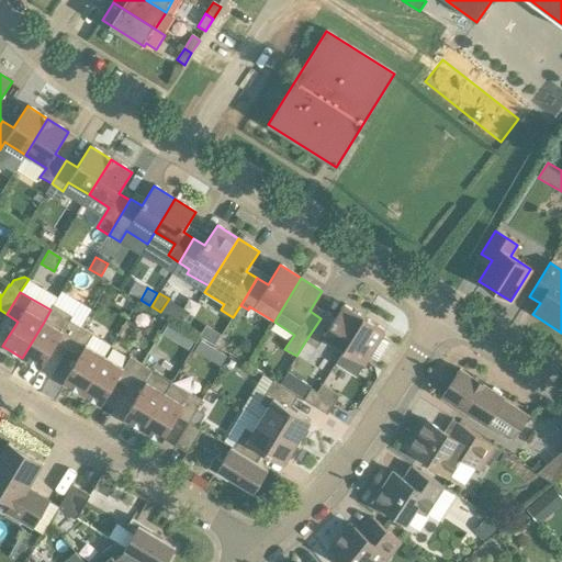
[(67,350),(80,328),(69,322),(72,316),(54,304),(51,310),(44,322),(22,358),(41,369),(56,344),(67,350)]
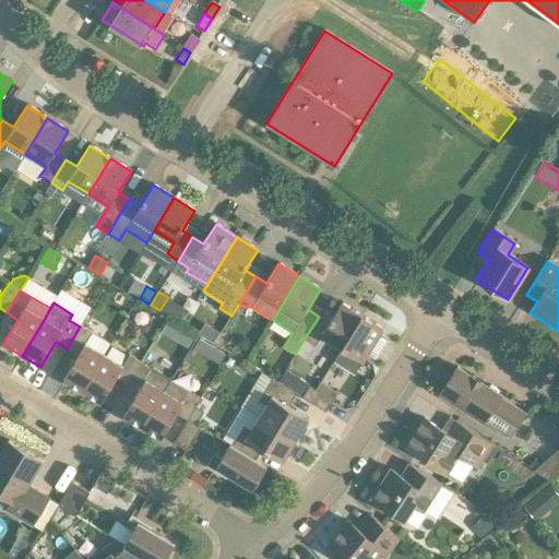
[(342,348),(363,316),(342,304),(329,323),(319,317),(304,340),(314,346),(321,335),(342,348)]
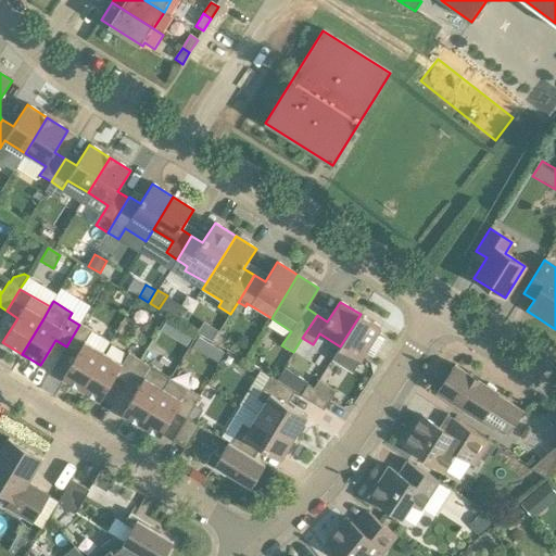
[(361,314),(331,359),(352,373),(366,351),(373,355),(383,337),(377,332),(381,327),(361,314)]
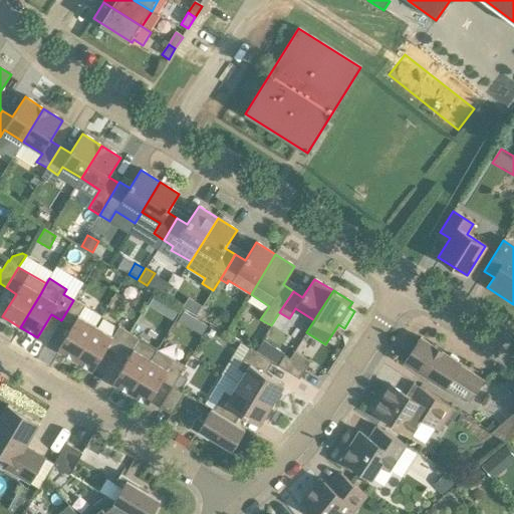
[(149,306),(159,312),(165,302),(154,295),(149,306)]
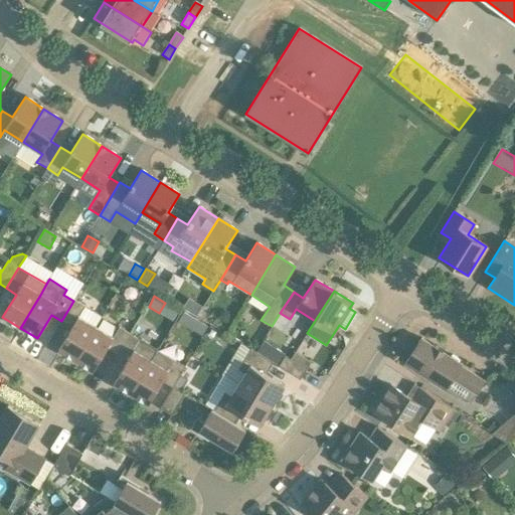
[(75,361),(96,328),(78,318),(84,307),(73,301),(61,321),(71,328),(58,350),(75,361)]
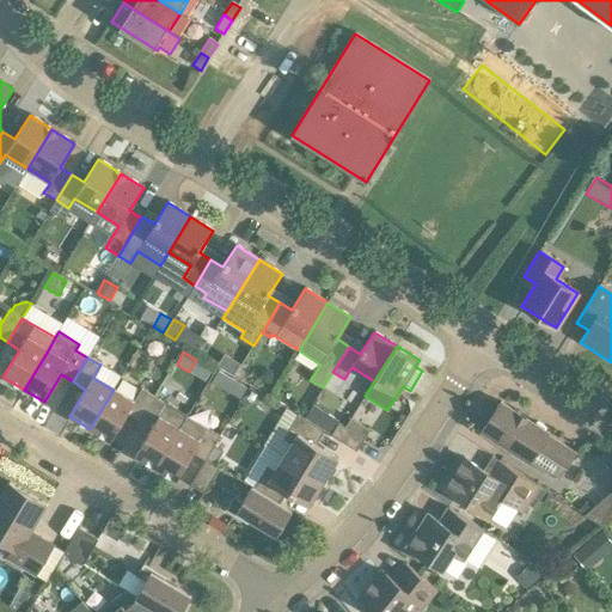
[(248,387),(234,380),(227,392),(240,399),(248,387)]
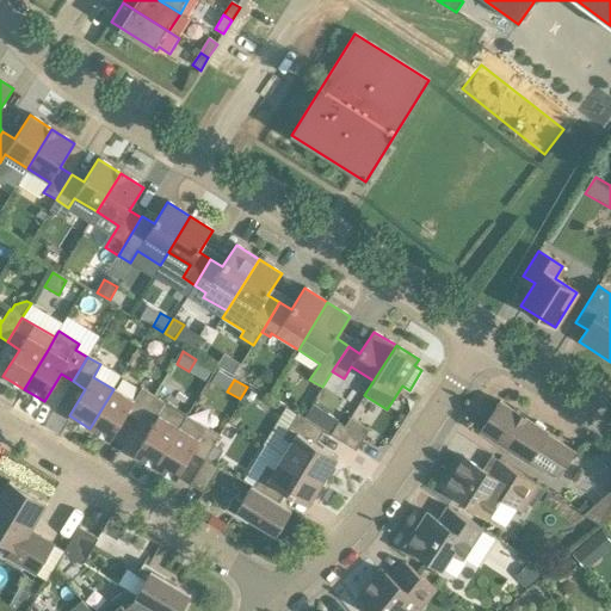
[(139,421),(153,396),(141,389),(133,401),(113,389),(90,429),(110,440),(127,413),(139,421)]
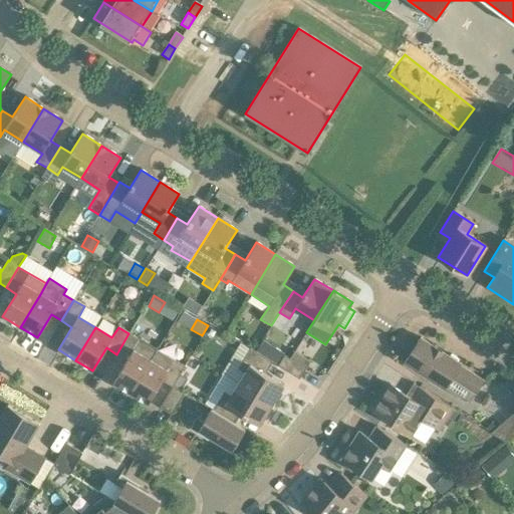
[(151,360),(156,350),(129,333),(116,354),(126,360),(113,383),(131,394),(151,360)]
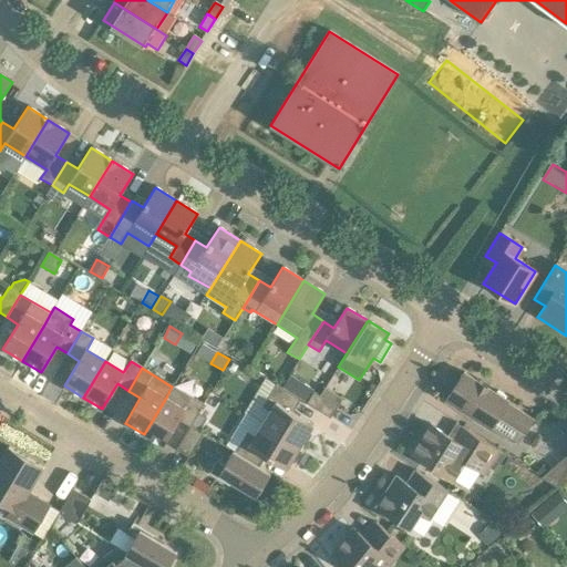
[(494,393),(463,373),(445,401),(490,430),(498,418),(524,434),(533,421),(507,403),(508,402),(504,400),(504,397),(497,392),(494,393)]
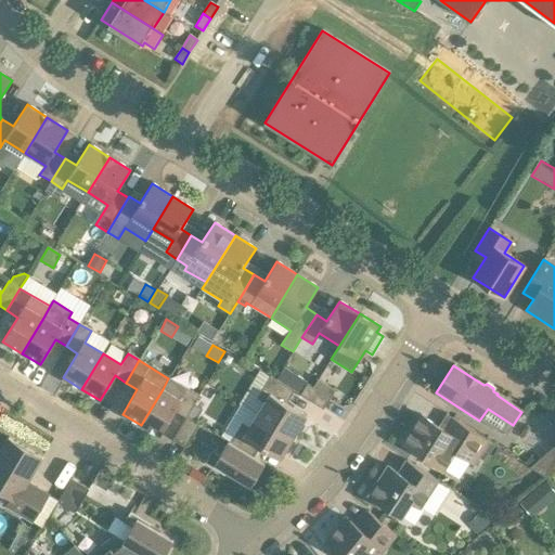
[(278,378),(288,386),(295,375),(284,368),(278,378)]
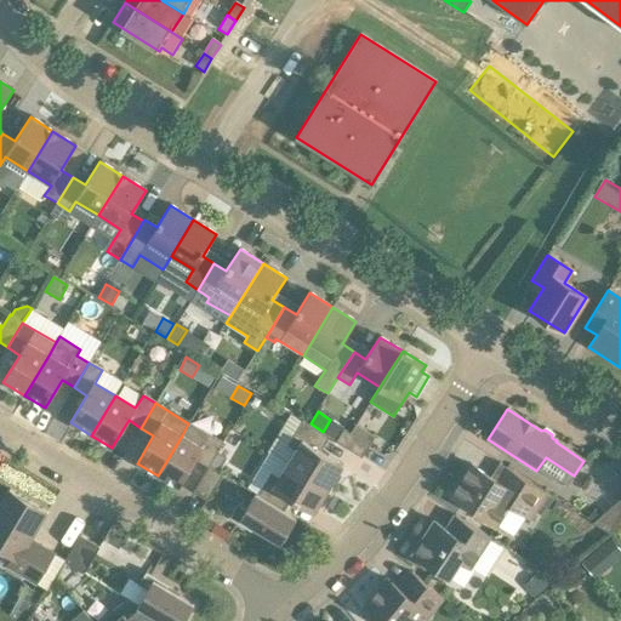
[(288,465),(330,491),(339,477),(337,476),(343,466),(320,453),(329,438),(302,421),(286,446),(295,451),(288,465)]
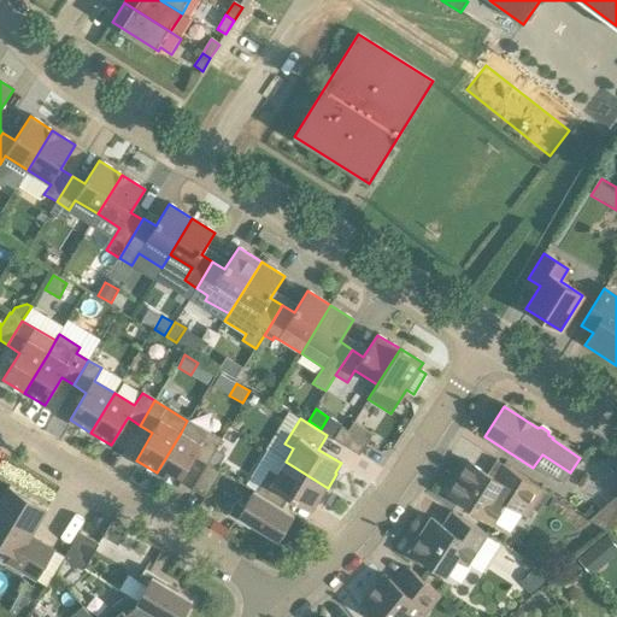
[(181,433),(157,472),(177,485),(194,458),(206,465),(207,464),(216,450),(221,440),(209,433),(209,432),(188,419),(187,421),(181,433)]
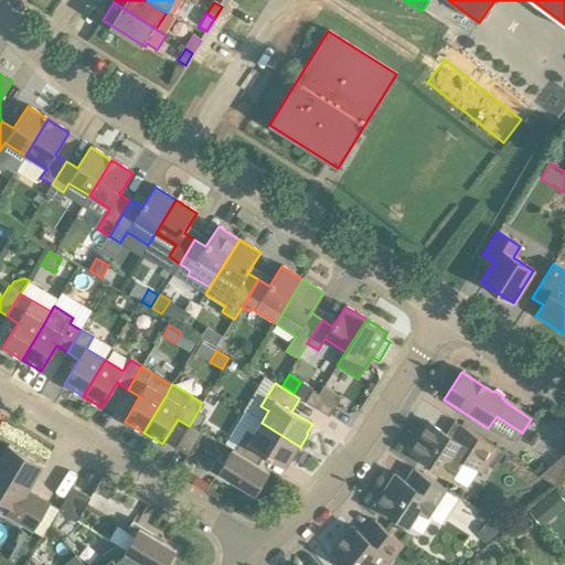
[(341,396),(324,386),(319,395),(312,391),(305,403),(329,417),(341,396)]
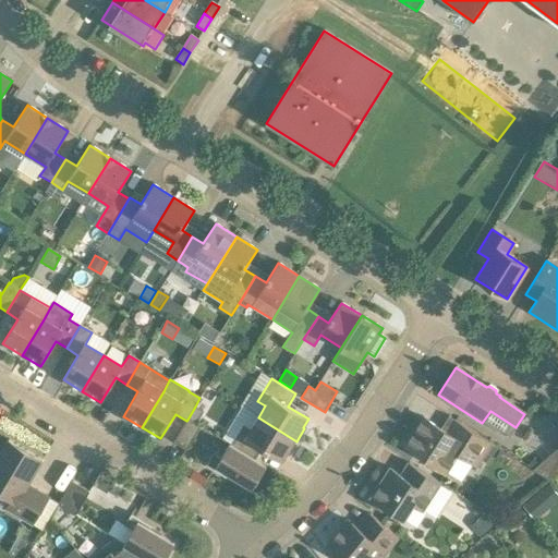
[(187,420),(195,424),(203,412),(195,407),(187,420)]
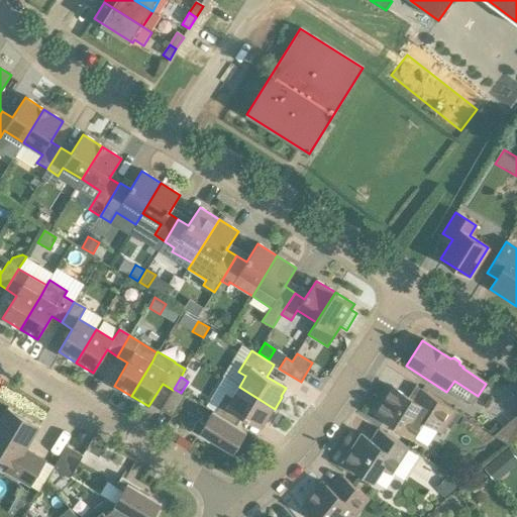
[(454,411),(415,386),(408,398),(392,388),(376,413),(413,437),(423,421),(441,432),(454,411)]
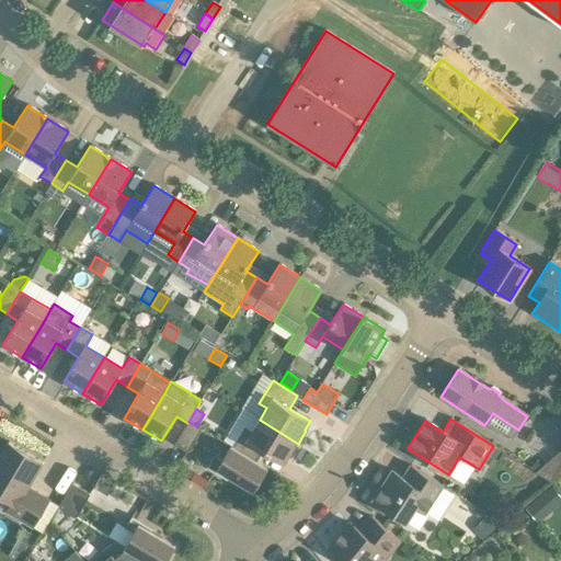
[(290,457),(298,444),(260,420),(252,432),(244,427),(231,448),(255,462),(262,451),(283,465),(288,456),(290,457)]
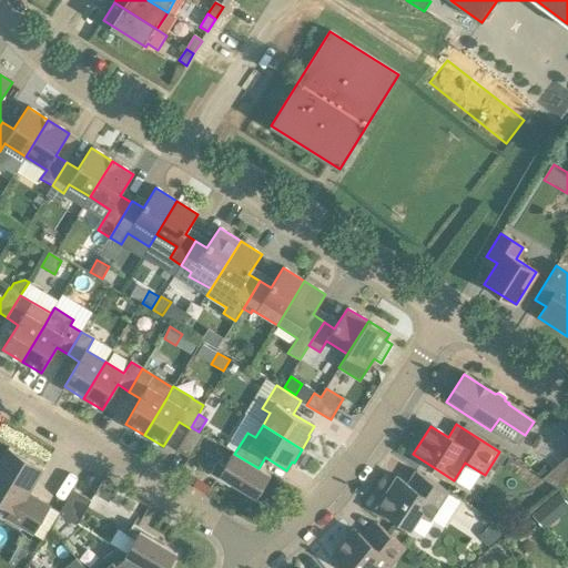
[(189,458),(203,435),(199,432),(191,427),(190,428),(176,450),(189,458)]
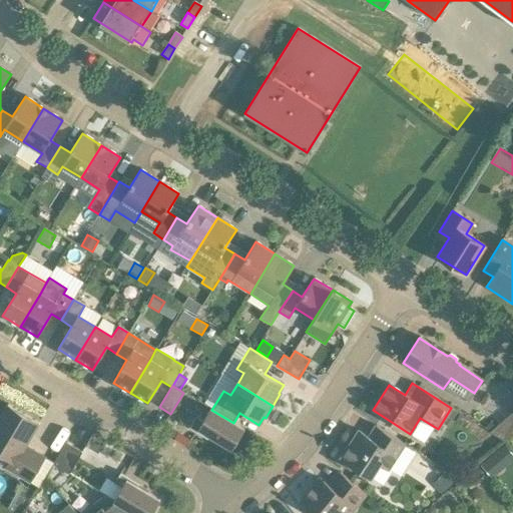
[(30,483),(45,458),(25,446),(38,424),(7,405),(0,417),(0,455),(9,461),(5,468),(30,483)]
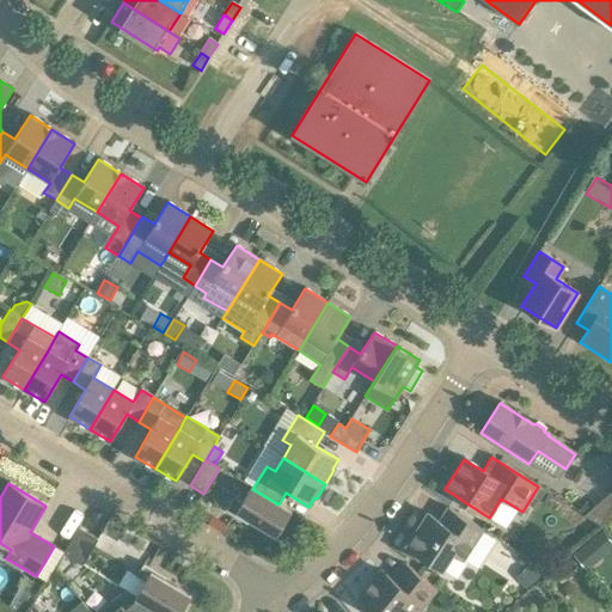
[(279,505),(252,489),(251,488),(242,503),(233,499),(225,510),(248,524),(250,520),(276,537),(292,512),(279,505)]
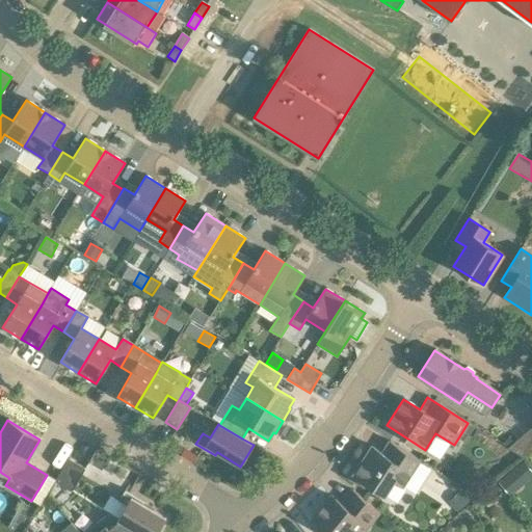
[(523,458),(531,449),(531,427),(513,443),(509,447),(507,449),(523,458)]
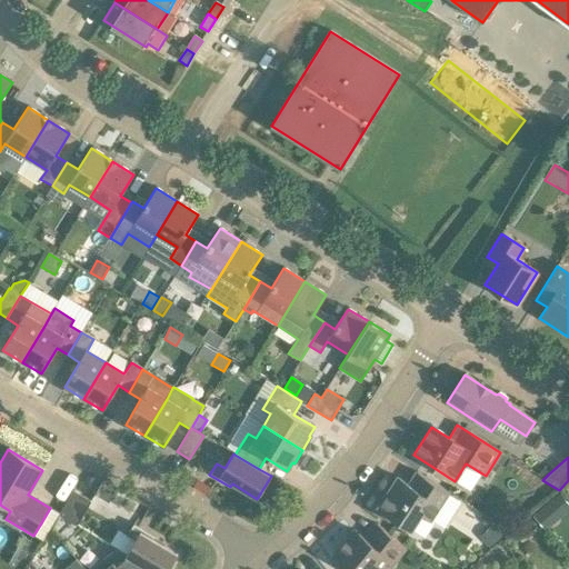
[(545,468),(537,473),(545,478),(549,473),(545,468)]
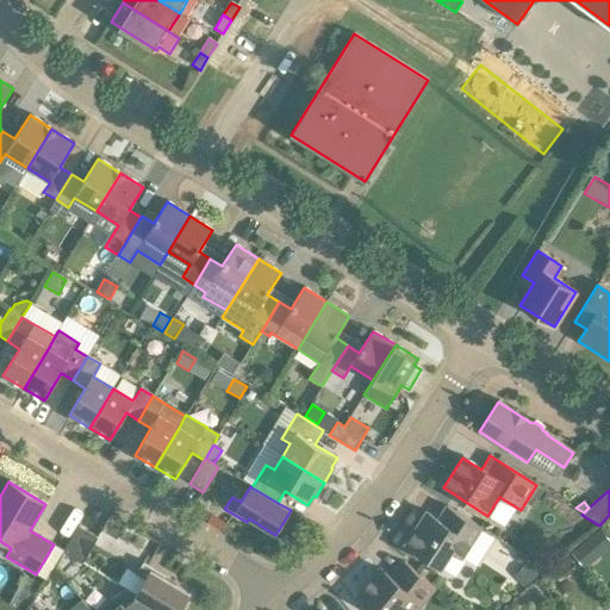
[(481,529),(447,506),(437,521),(425,512),(405,546),(441,568),(452,552),(461,559),(481,529)]
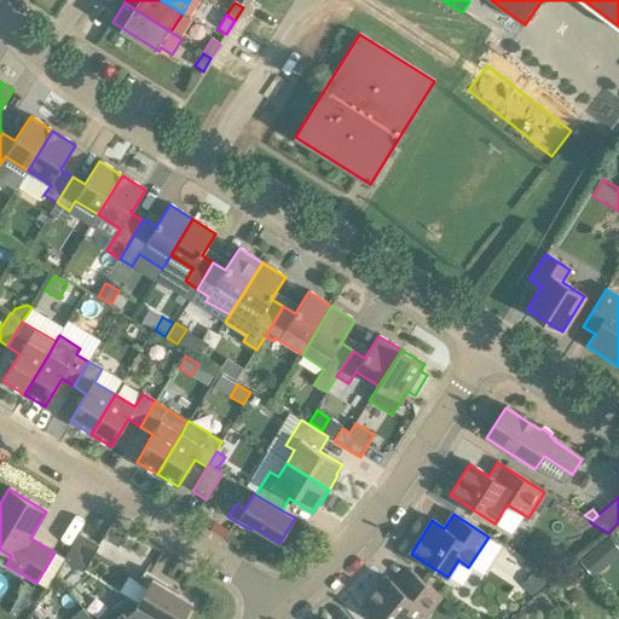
[(84,572),(99,547),(79,534),(63,560),(84,572)]
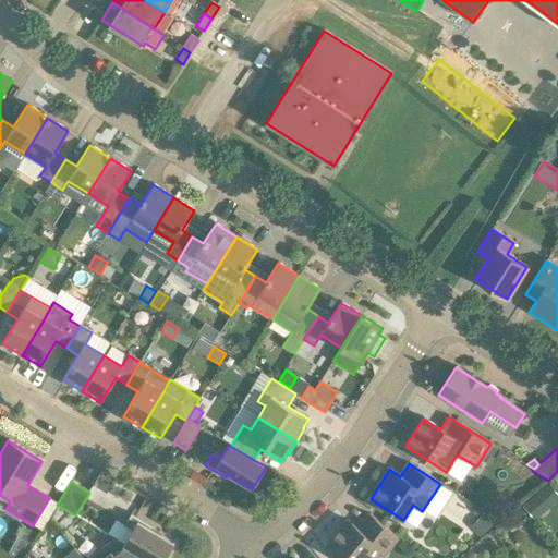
[(522,506),(535,521),(549,509),(536,495),(522,506)]
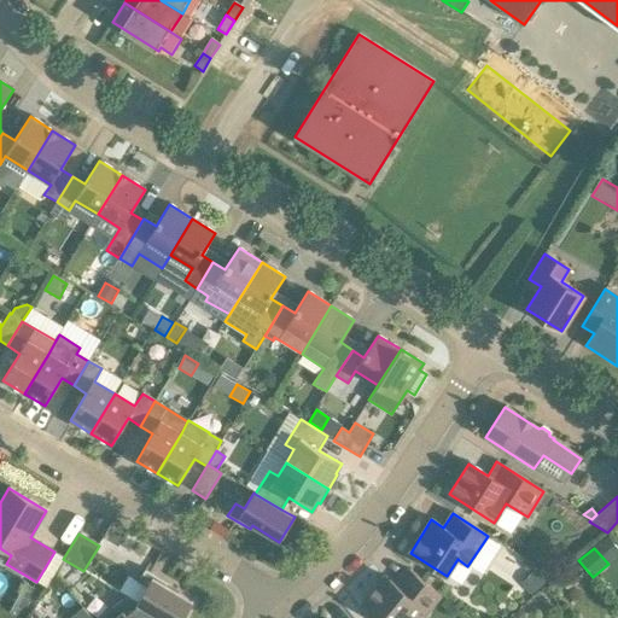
[(548,579),(537,567),(520,583),(531,594),(548,579)]
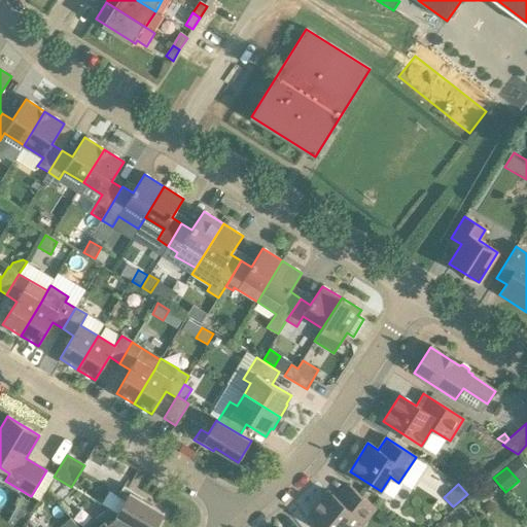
[(497,491),(490,484),(482,491),(489,499),(497,491)]
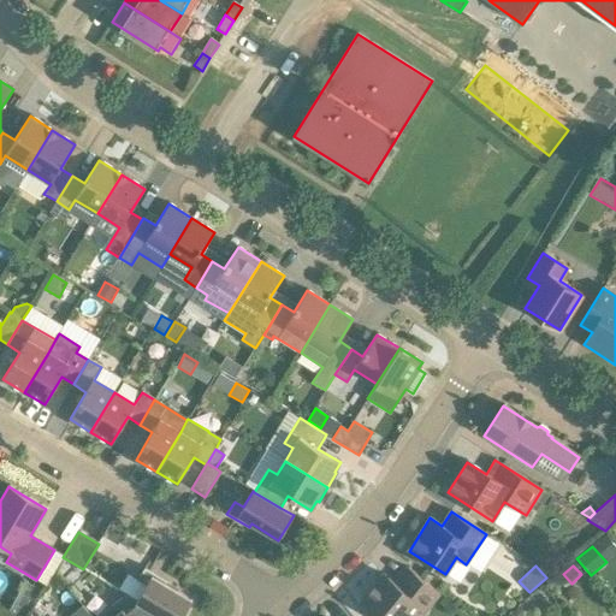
[(136,602),(153,612),(160,615),(183,615),(191,602),(165,585),(167,581),(144,568),(137,580),(146,586),(137,600),(136,602)]
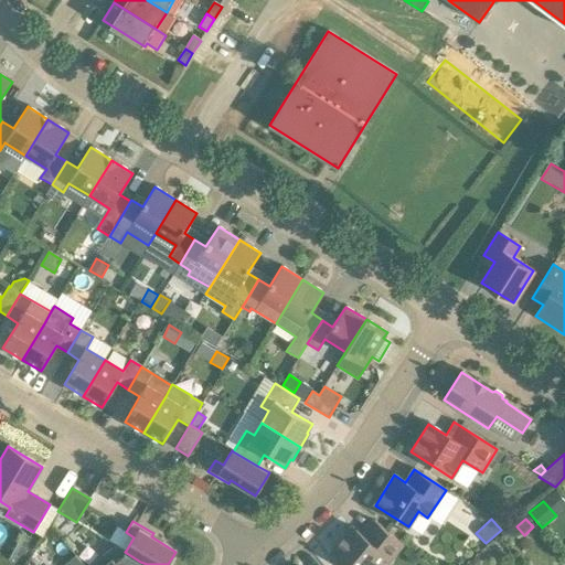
[(385,564),(402,545),(374,521),(362,536),(352,528),(331,553),(344,564),(385,564)]
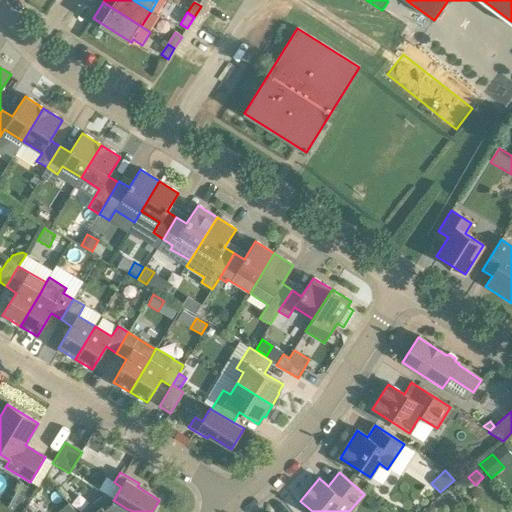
[(17,511),(20,511),(29,496),(17,490),(8,507),(17,511)]
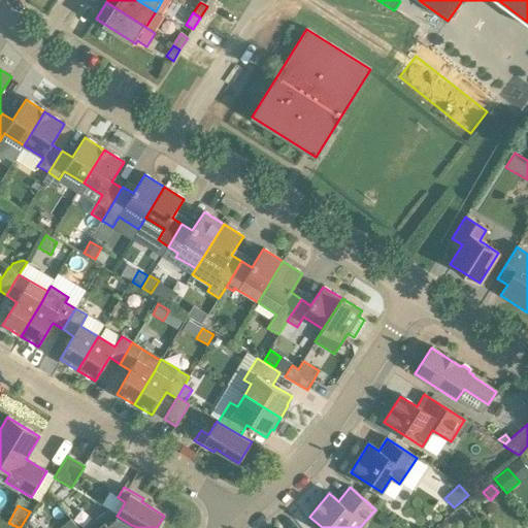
[(117,516),(118,515),(108,508),(92,523),(95,527),(126,527),(131,525),(117,516)]
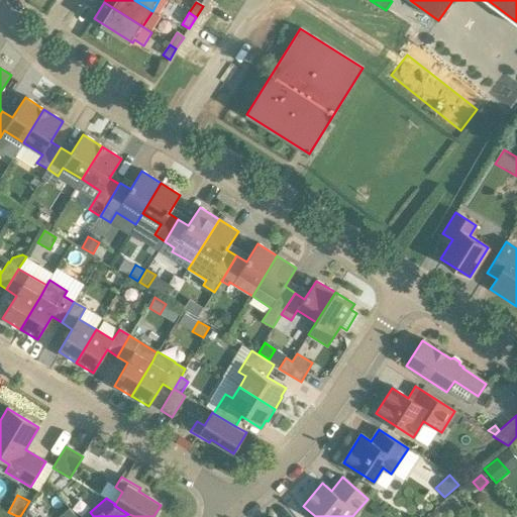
[(76,516),(70,508),(59,516),(76,516)]
